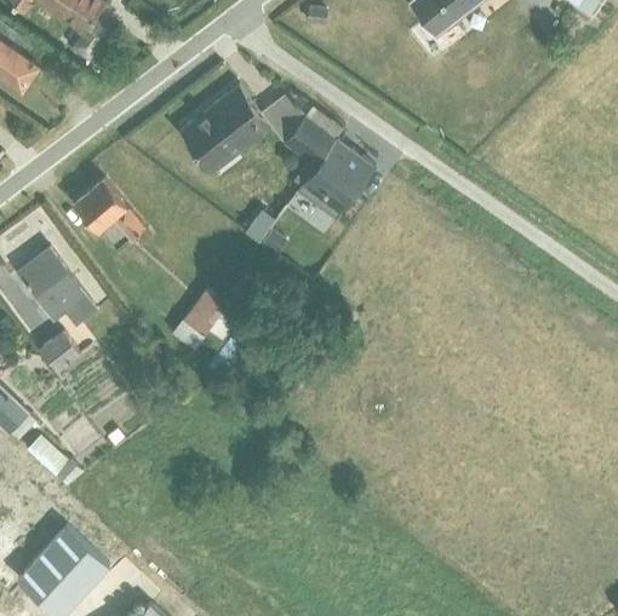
[(39,0),(41,1),(59,13),(81,29),(69,49),(91,63),(93,61),(98,64),(106,51),(98,46),(108,33),(91,21),(106,0),(9,0),(26,11),(33,0),(39,0)]
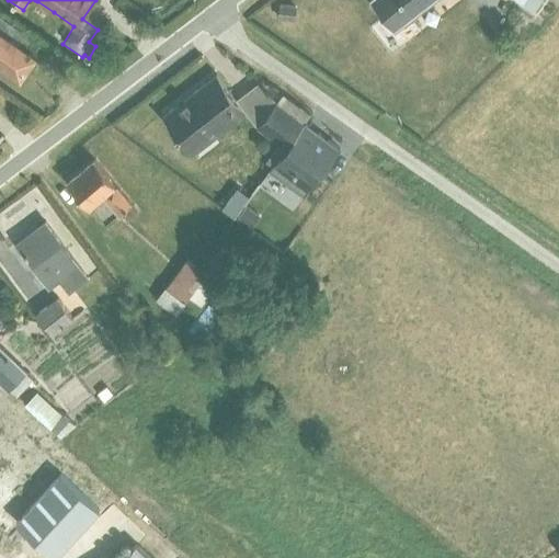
[(373,0),(371,2),(394,32),(434,0),(373,0)]
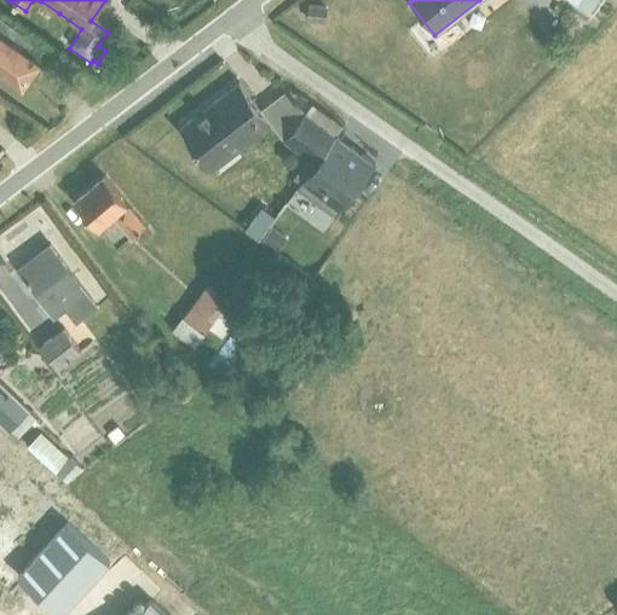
[(564,0),(588,16),(598,0),(564,0)]
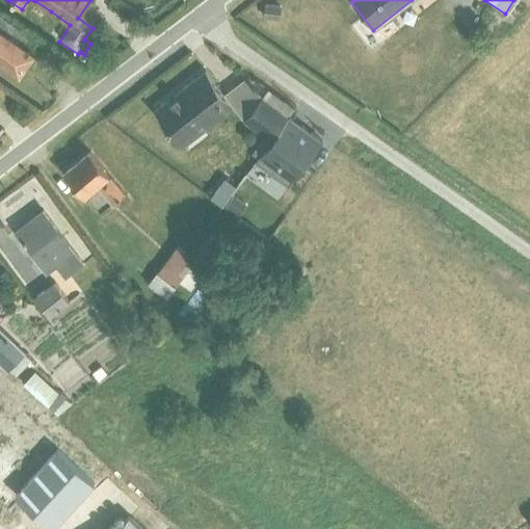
[(51,11),(35,1),(34,7),(45,16),(51,11)]
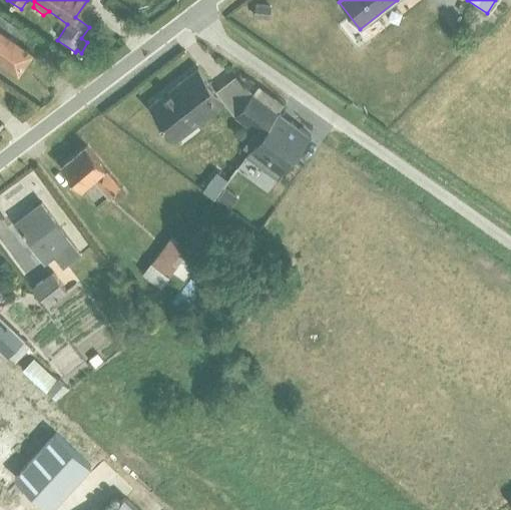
[(254,6),(253,19),(269,21),(270,7),(254,6)]
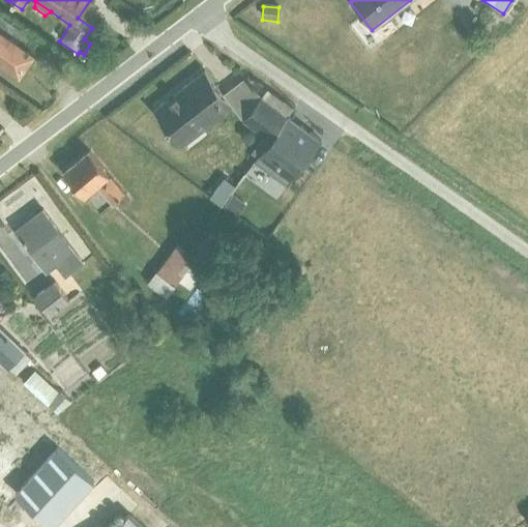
[(0,61),(19,75),(32,55),(28,53),(35,42),(0,18),(0,61)]
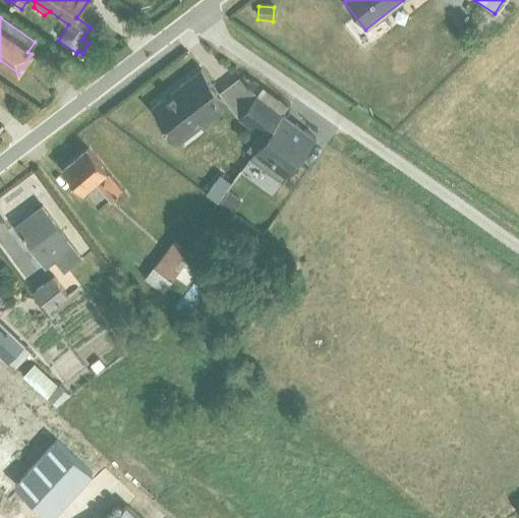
[(227,107),(218,95),(199,71),(150,109),(177,146),(227,107)]
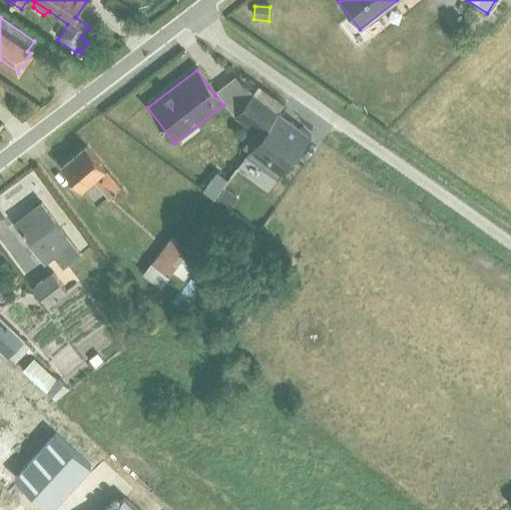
[(214,93),(223,105),(234,118),(249,94),(234,78),(214,93)]
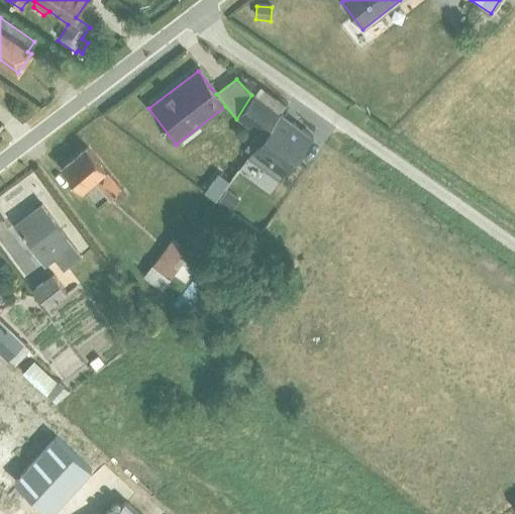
[(254,96),(281,114),(285,107),(260,89),(254,96)]
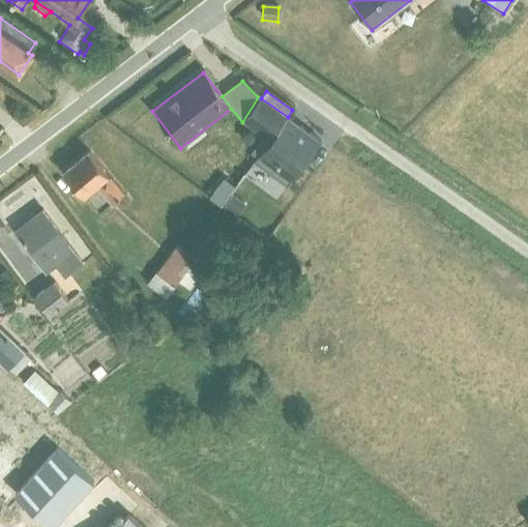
[(258,97),(242,122),(263,136),(250,154),(256,159),(288,117),(261,98),(258,97)]
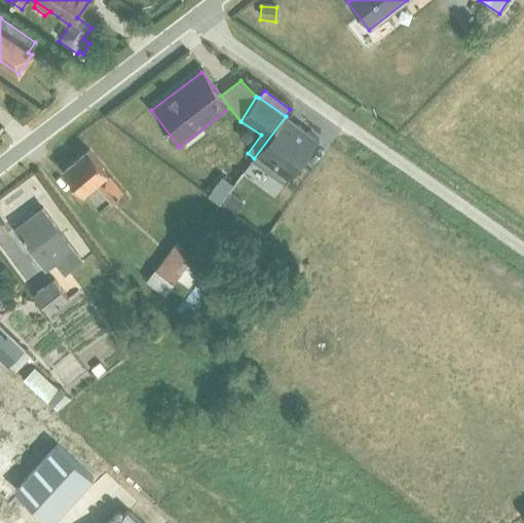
[(286,116),(254,158),(252,160),(285,186),(317,142),(286,116)]
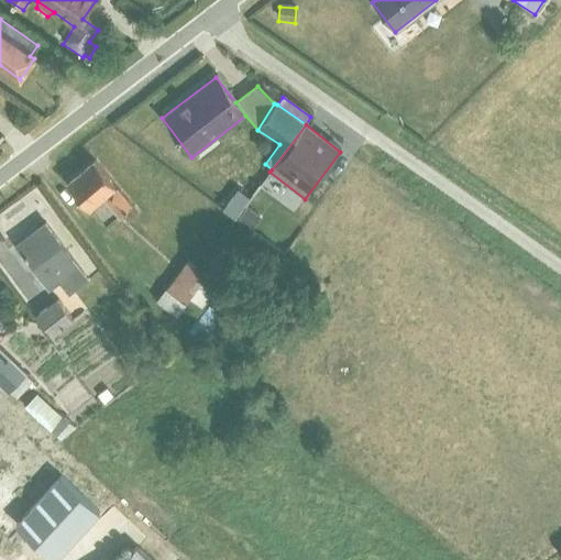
[(94,163),(66,185),(89,212),(103,201),(118,219),(121,217),(128,226),(138,217),(94,163)]
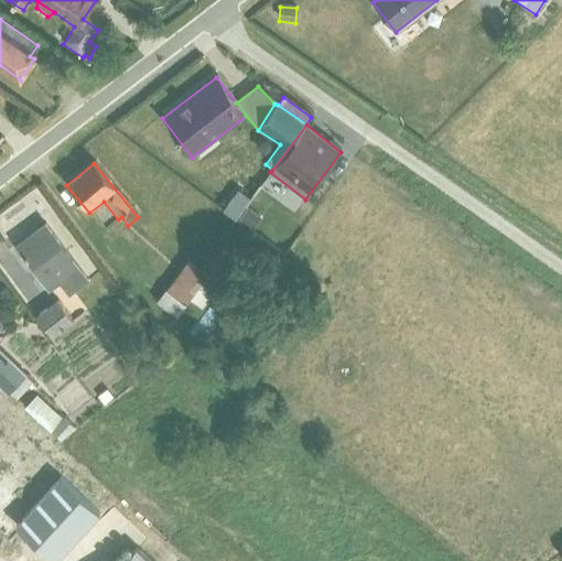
[(236,190),(220,212),(234,220),(249,198),(236,190)]
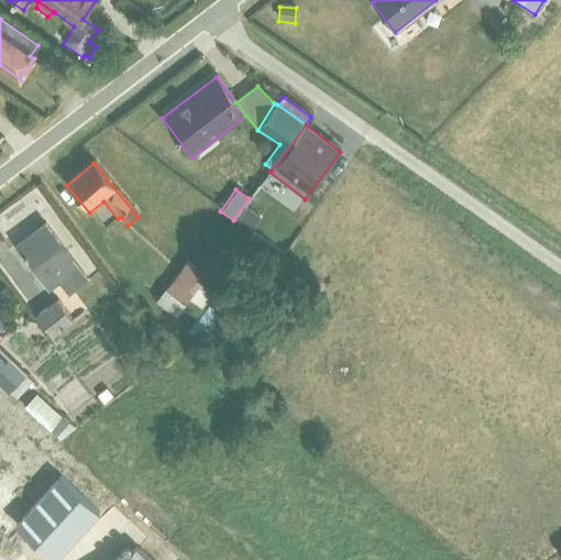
[(245,209),(238,220),(252,231),(260,220),(245,209)]
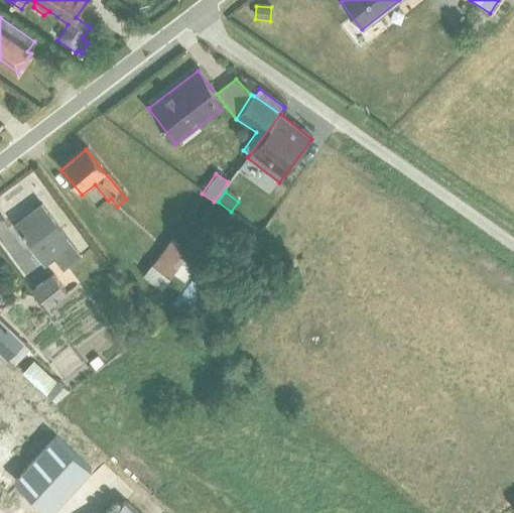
[(40,207),(14,226),(45,267),(54,259),(62,271),(80,258),(40,207)]
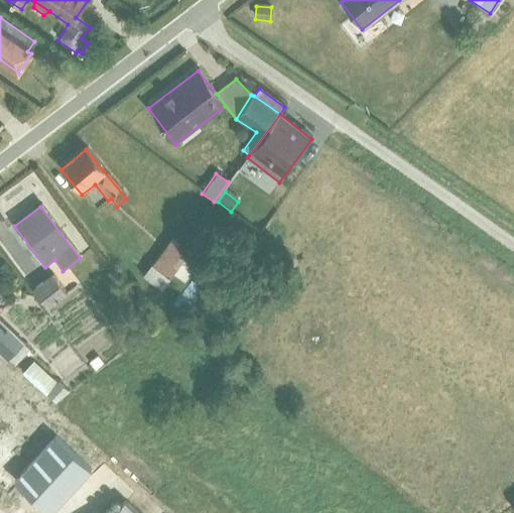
[(170,241),(142,278),(160,292),(172,276),(183,284),(200,263),(170,241)]
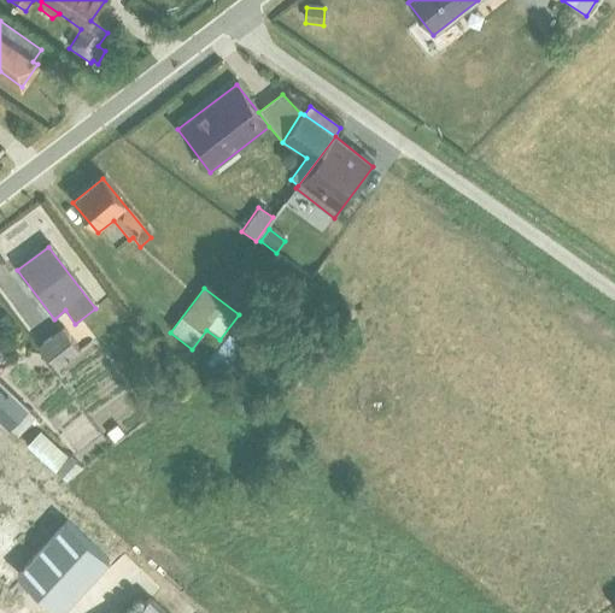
[(62,329),(39,347),(57,370),(80,353),(62,329)]
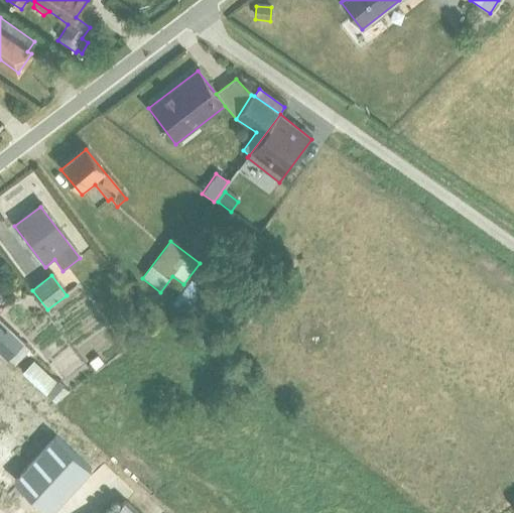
[(0,354),(14,367),(29,352),(23,345),(25,344),(0,319),(0,303),(5,300),(0,294),(0,354)]
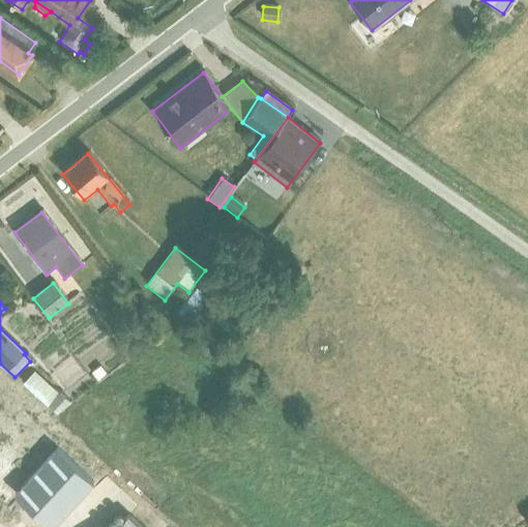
[(17,390),(51,421),(70,404),(59,393),(58,394),(33,373),(17,390)]
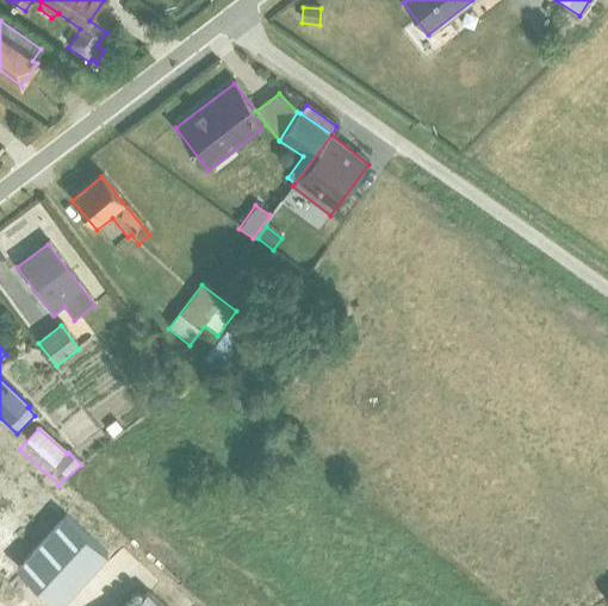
[(43,605),(56,594),(0,535),(0,605),(43,605)]
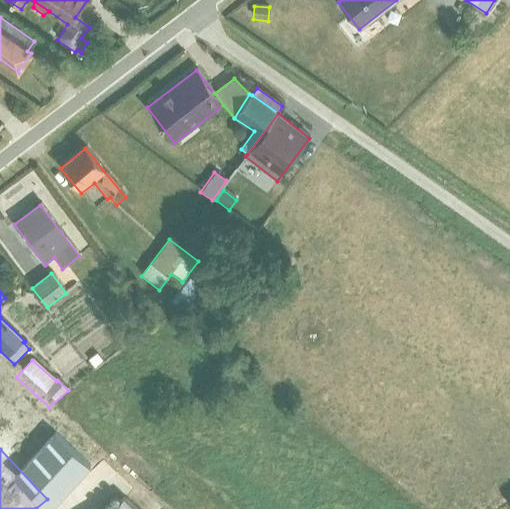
[(134,508),(123,499),(114,508),(134,508)]
